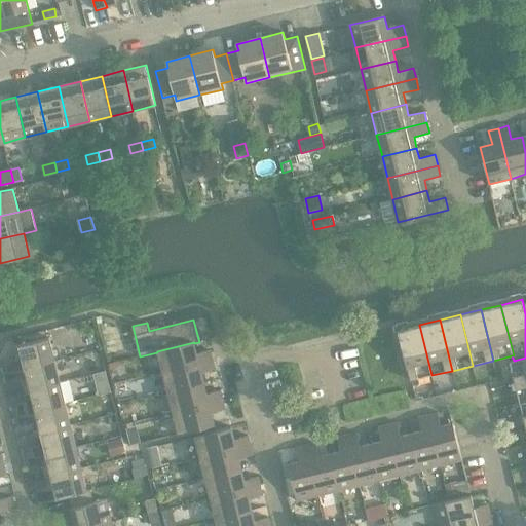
[(419,325),(398,330),(411,381),(431,375),(419,325)]
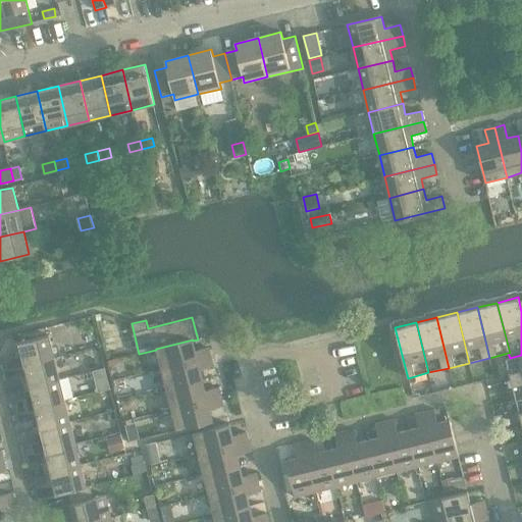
[(2,360),(4,370),(55,358),(49,335),(14,344),(17,356),(2,360)]
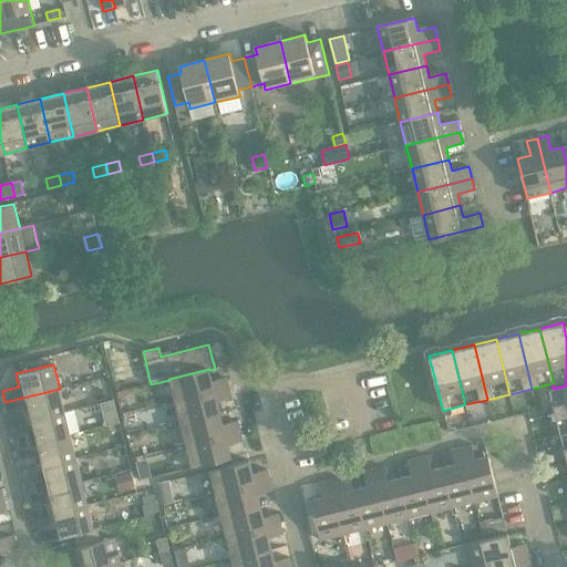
[(169,379),(169,380),(175,401),(229,388),(227,377),(213,381),(209,370),(209,369),(169,379)]
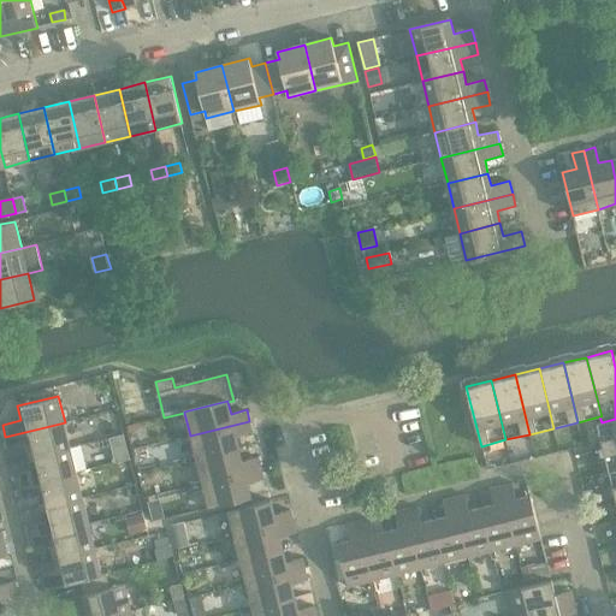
[(615,419),(602,422),(597,424),(603,449),(615,445),(615,419)]
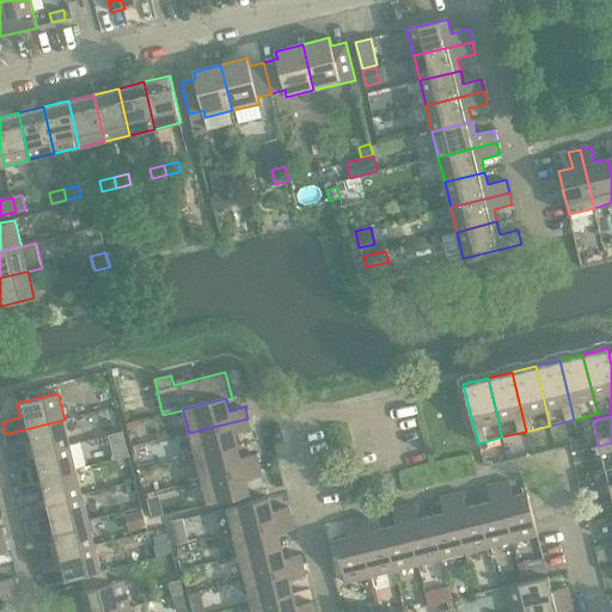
[(248,418),(189,433),(195,457),(238,446),(234,433),(250,429),(248,418)]
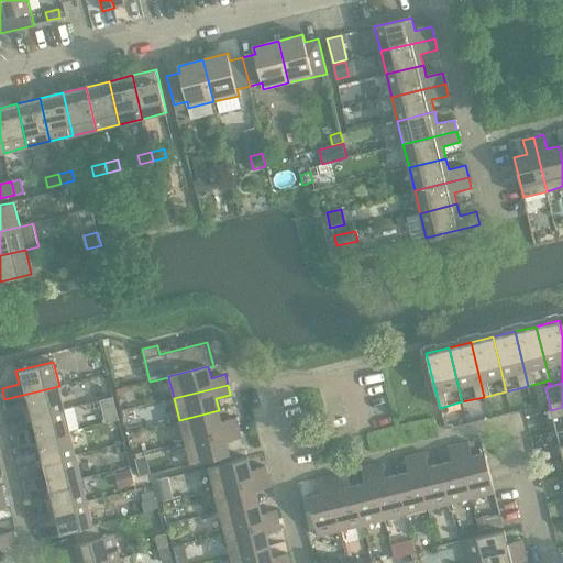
[(59,386),(4,399),(8,411),(24,407),(28,418),(65,409),(59,386)]
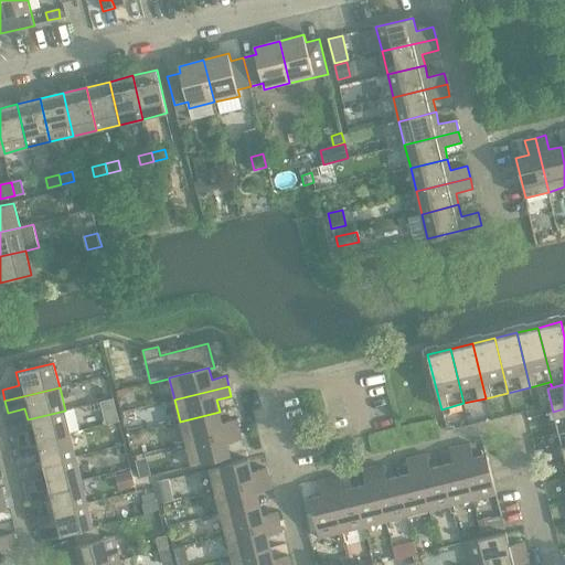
[(114,398),(103,401),(105,411),(116,408),(114,398)]
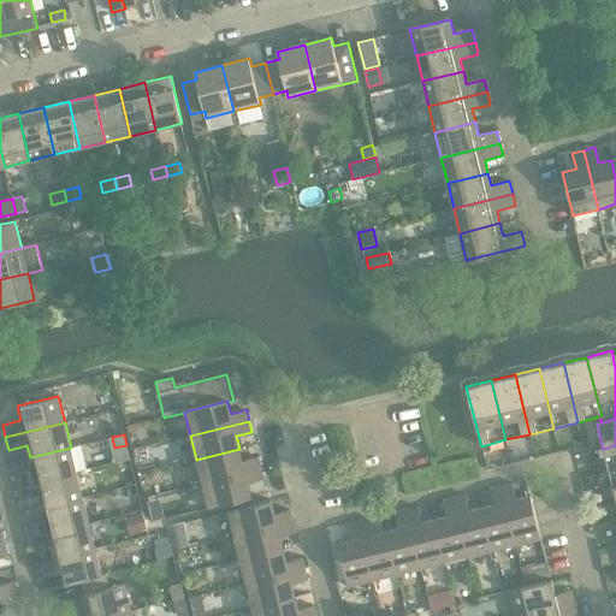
[(615,445),(603,449),(609,473),(615,471),(615,445)]
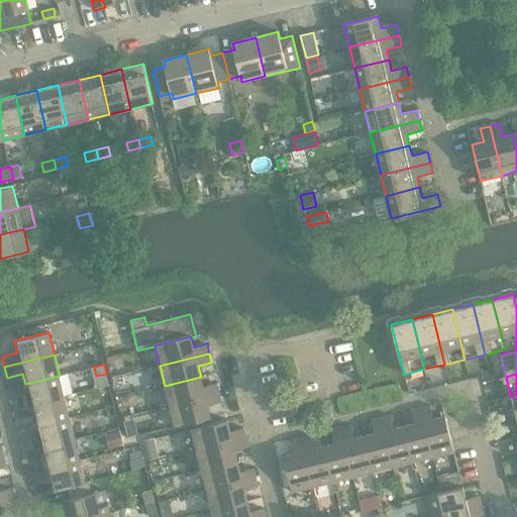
[(12,399),(15,409),(65,397),(60,376),(25,384),(27,395),(12,399)]
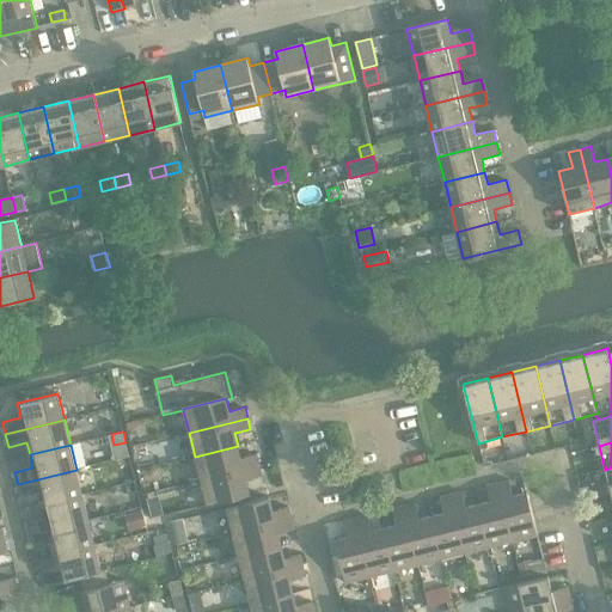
[(238,446),(195,457),(201,479),(259,465),(256,454),(240,458),(238,446)]
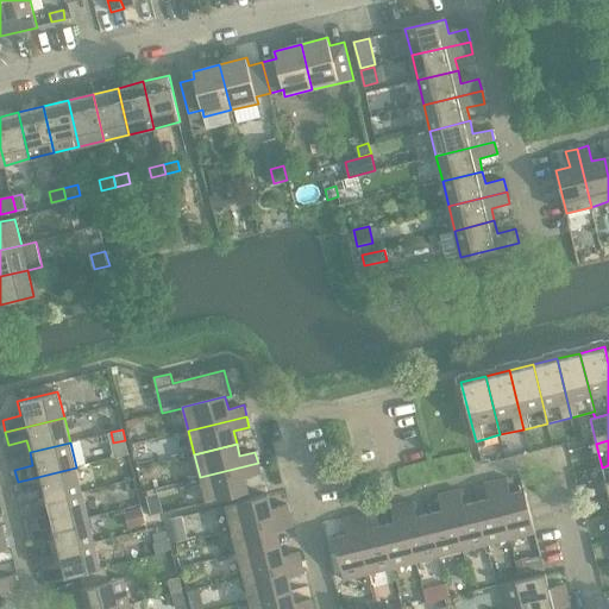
[(343,482),(358,478),(353,462),(338,465),(343,482)]
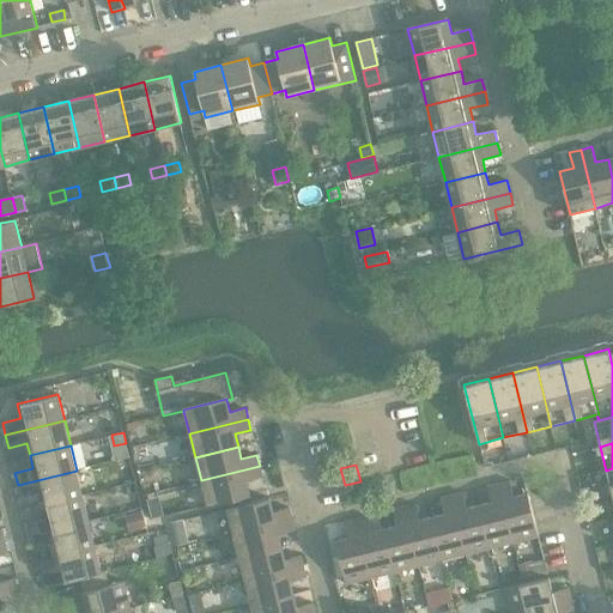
[(260,466),(201,480),(207,505),(250,496),(247,481),(262,478),(260,466)]
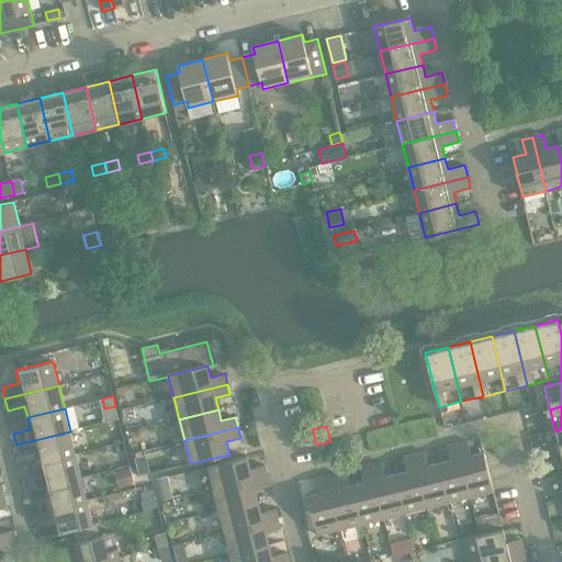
[(70,431),(17,445),(19,456),(36,452),(38,463),(76,454),(70,431)]
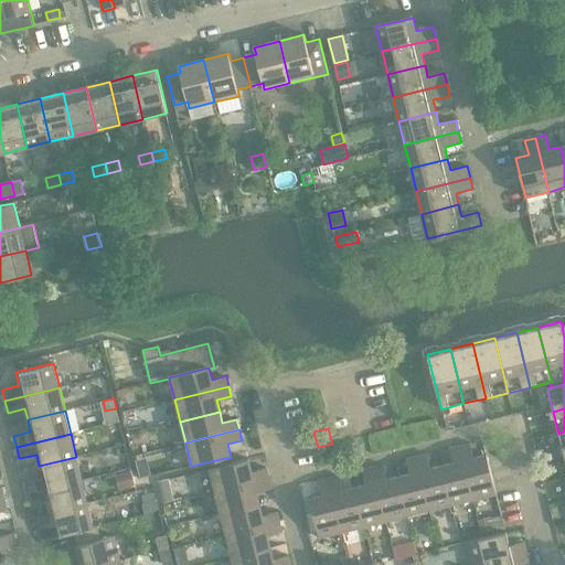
[(470,444),(460,446),(473,500),(497,494),(487,455),(473,458),(470,444)]
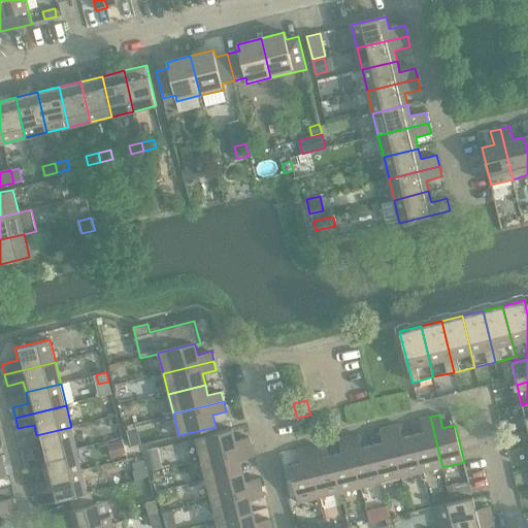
[(424,432),(413,435),(422,472),(442,467),(430,417),(421,419),(424,432)]
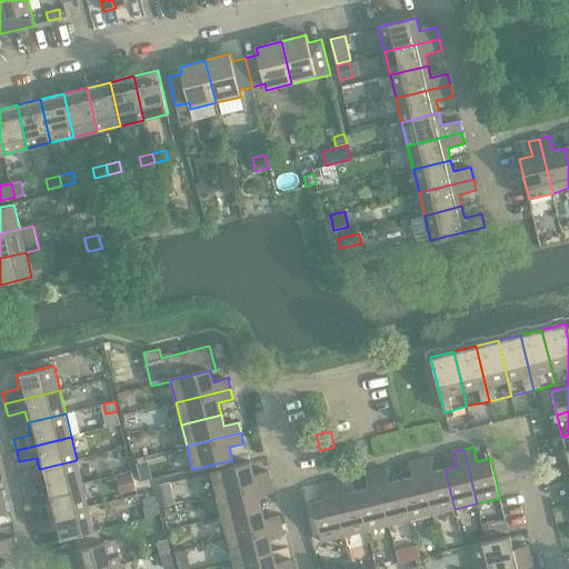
[(430,457),(419,460),(432,515),(455,509),(445,469),(433,472),(430,457)]
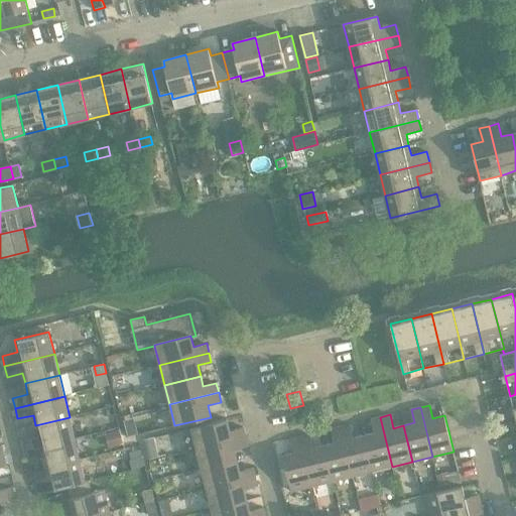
[(23,439),(25,450),(75,438),(70,417),(35,425),(38,436),(23,439)]
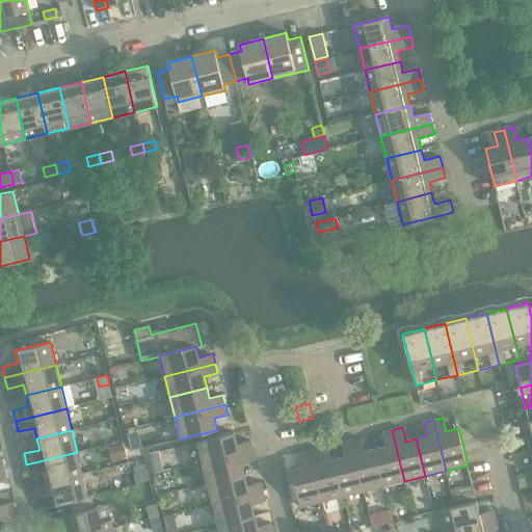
[(386,446),(375,449),(384,486),(404,481),(392,430),(382,432),(386,446)]
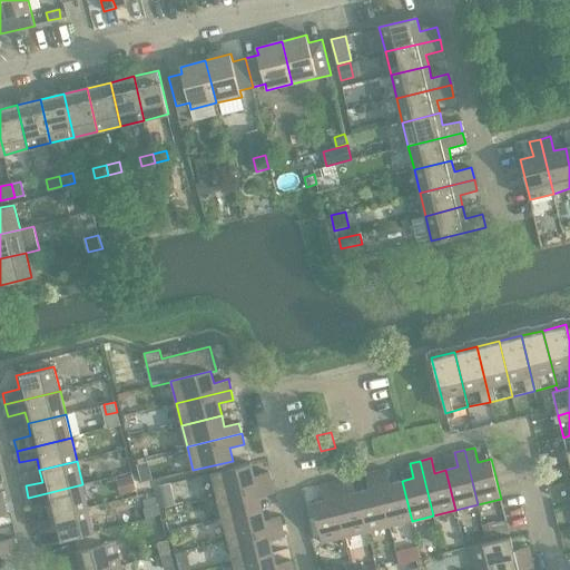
[(210,473),(217,497),(272,482),(268,472),(254,475),(251,463),(210,473)]
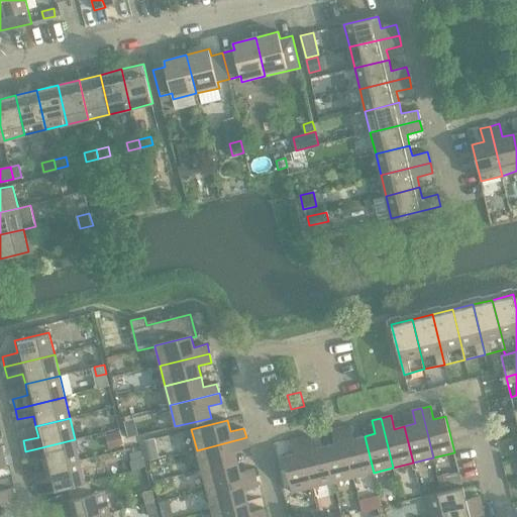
[(350,425),(341,427),(353,478),(374,473),(365,436),(353,438),(350,425)]
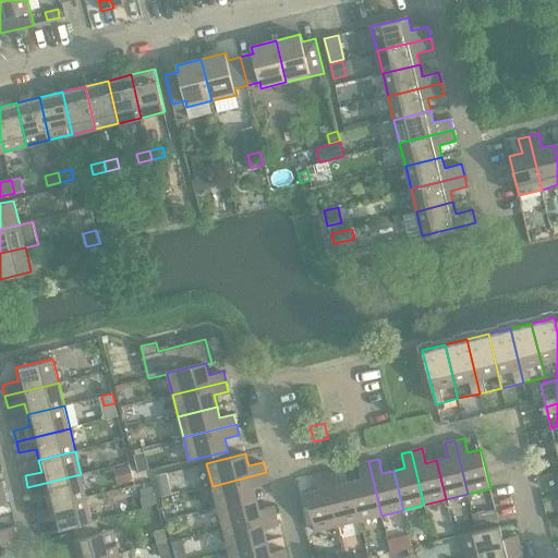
[(362,478),(350,482),(360,521),(381,516),(368,461),(358,464),(362,478)]
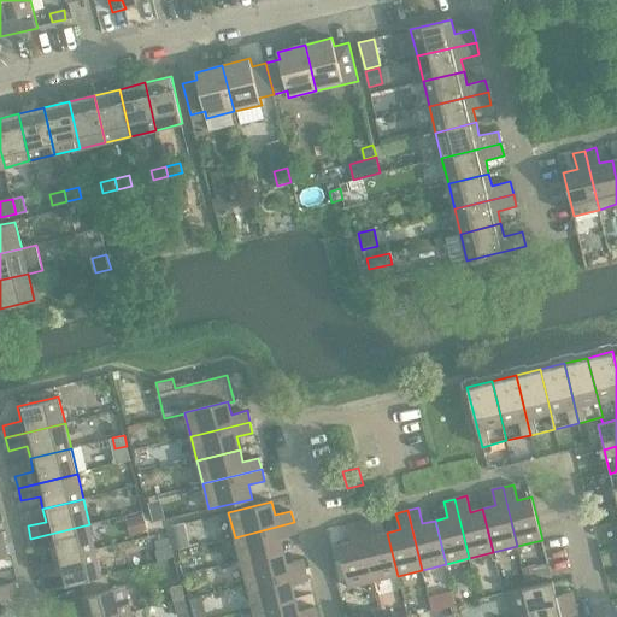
[(144,512),(133,516),(134,522),(140,526),(146,524),(144,512)]
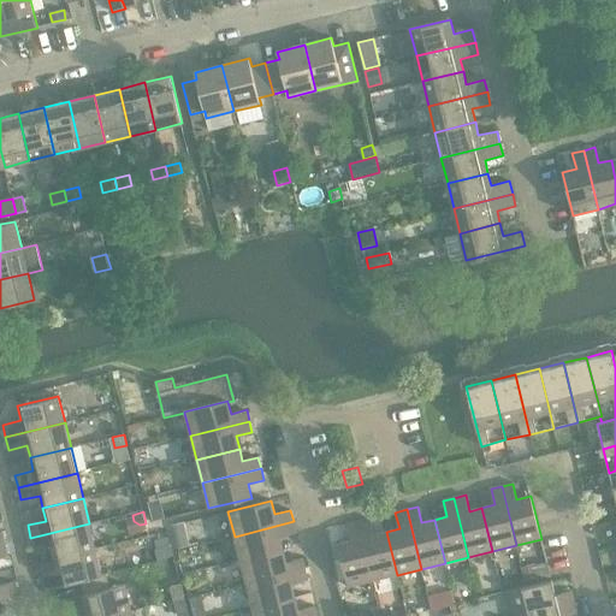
[(369,519),(359,521),(373,580),(397,575),(386,532),(374,534),(369,519)]
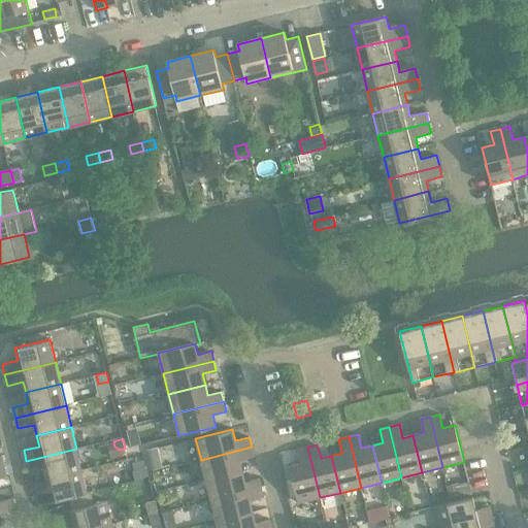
[(252,447),(201,460),(206,480),(242,470),(240,460),(254,457),(252,447)]
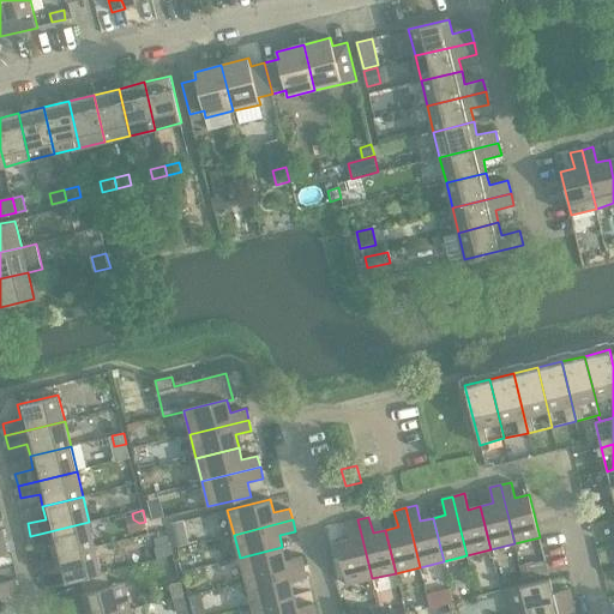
[(372,578),(357,519),(347,523),(350,539),(336,542),(347,585),(372,578)]
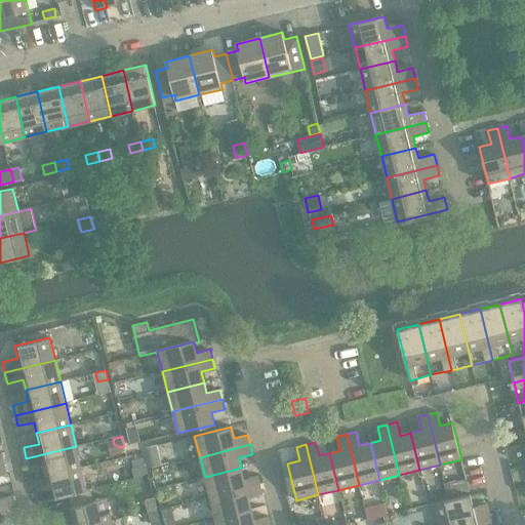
[(157,445),(148,447),(150,454),(159,452),(157,445)]
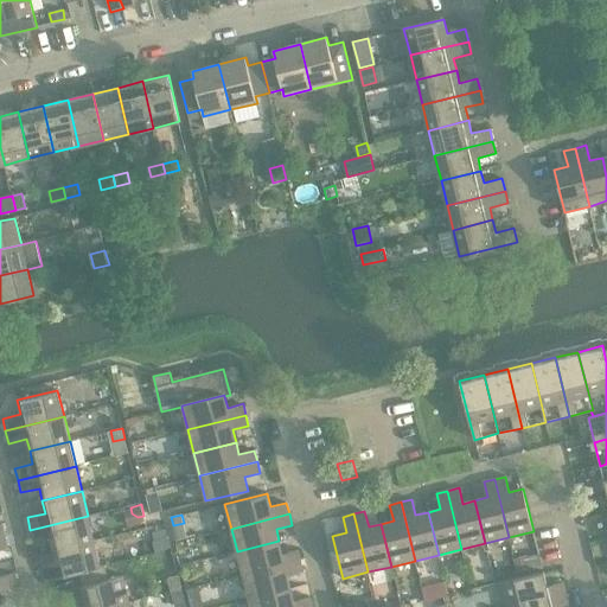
[(88,516),(30,530),(33,542),(51,537),(55,550),(94,541),(88,516)]
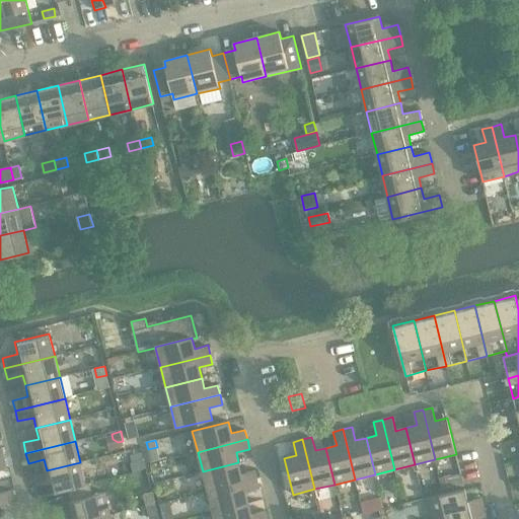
[(80,462),(47,470),(49,482),(33,485),(36,497),(68,489),(86,485),(86,484),(80,462)]
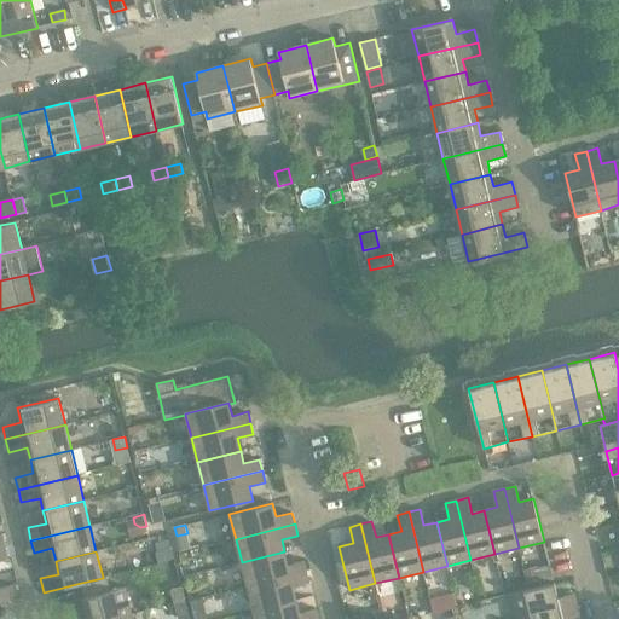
[(284,551),(242,562),(247,586),(307,572),(304,561),(288,565),(284,551)]
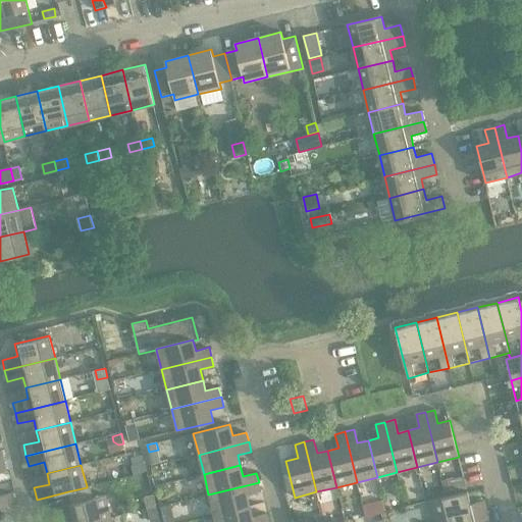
[(452,479),(442,481),(445,491),(455,488),(452,479)]
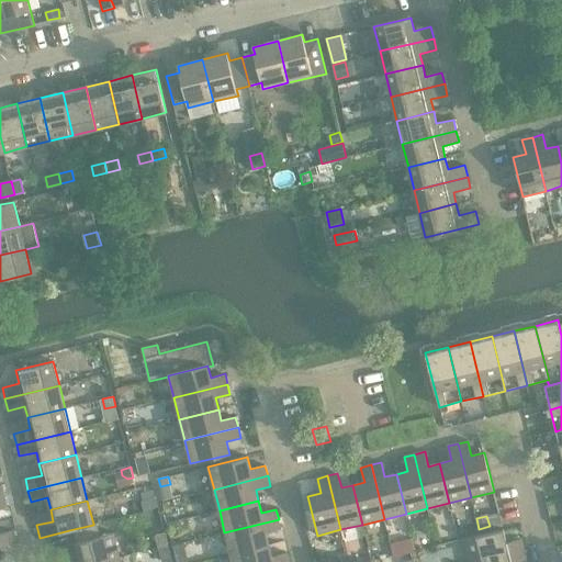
[(279,519),(224,532),(229,554),(269,544),(267,534),(281,529),(279,519)]
